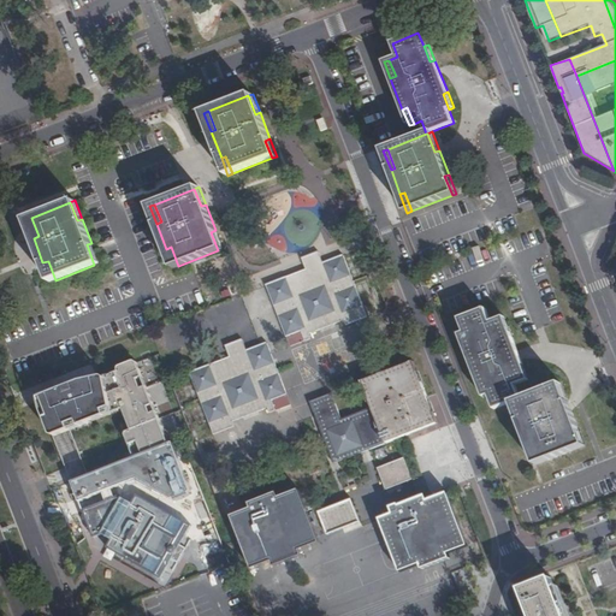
[(27,219),(34,238),(39,236),(31,218),(27,219)]
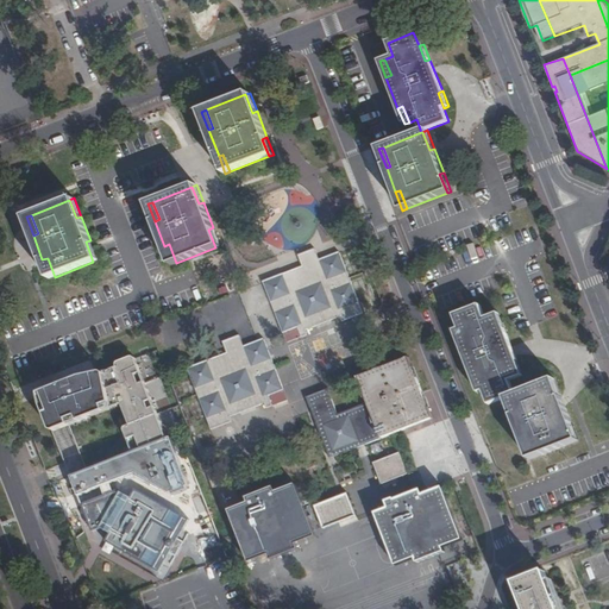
[(220,246),(213,227),(208,230),(215,248),(220,246)]
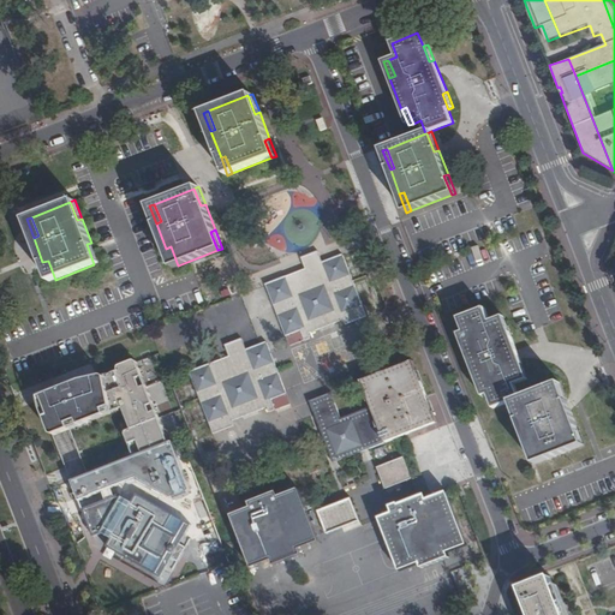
[(87,244),(94,264),(99,262),(91,243),(87,244)]
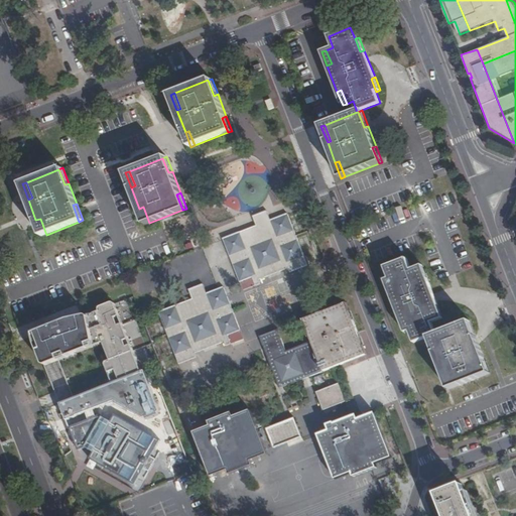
[(143,207),(139,209),(145,225),(149,223),(143,207)]
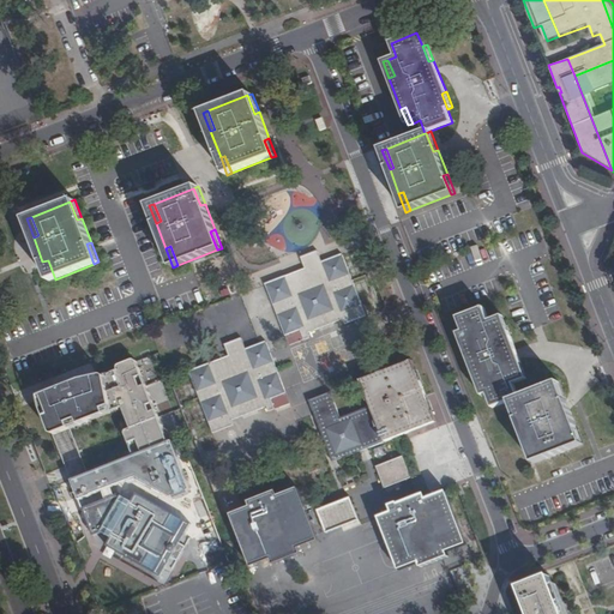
[(266,284),(275,308),(287,336),(301,331),(305,341),(313,337),(311,332),(344,319),(345,324),(367,317),(344,257),(343,254),(323,263),(318,252),(301,258),(306,269),(266,284)]
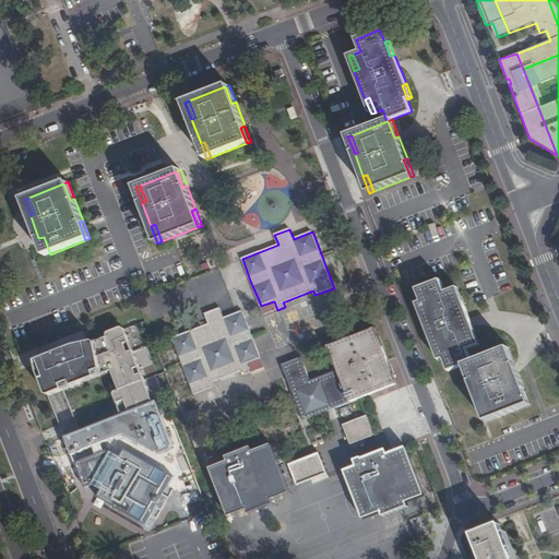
[(44,237),(38,238),(45,256),(50,254),(44,237)]
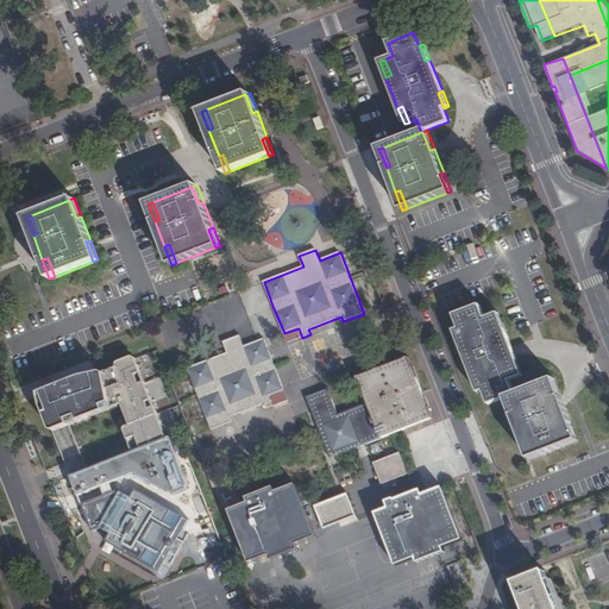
[(513,418),(522,441),(526,440),(534,459),(575,443),(566,425),(571,422),(562,399),(558,400),(550,381),(514,395),(509,383),(519,380),(513,363),(516,362),(504,330),(500,331),(494,314),(484,318),(479,307),(463,313),(468,324),(458,328),(464,345),(460,346),(472,378),(477,377),(483,393),(484,393),(489,405),(506,399),(510,396),(518,415),(513,418)]
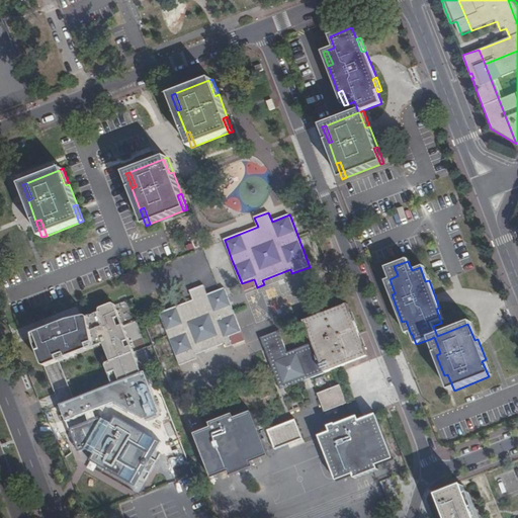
[(423,266),(420,267),(425,281),(429,280),(423,266)]
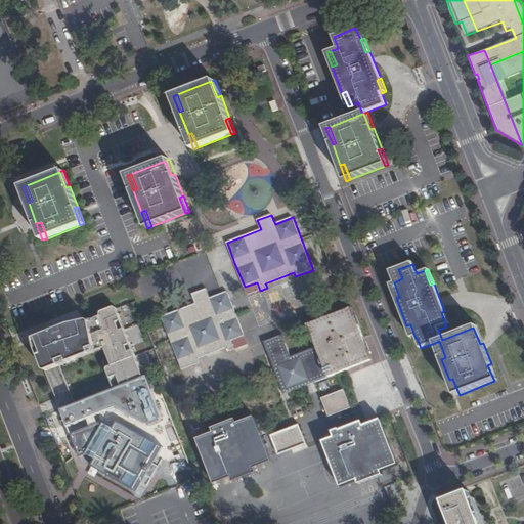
[(391,284),(396,298),(399,297),(394,282),(391,284)]
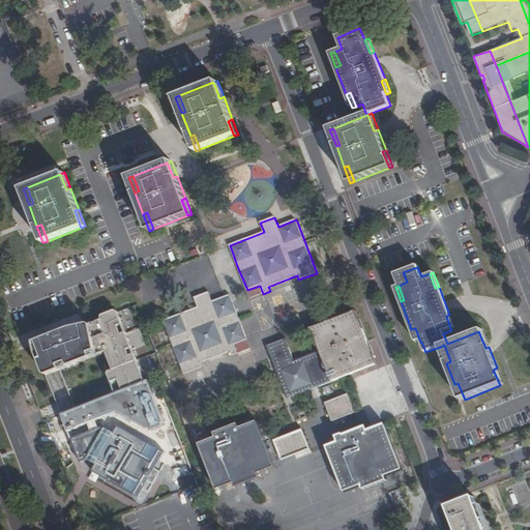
[(212,301),(211,298),(209,291),(195,296),(198,306),(164,320),(179,359),(184,373),(202,366),(200,361),(231,350),(232,354),(237,353),(234,345),(247,339),(230,294),(212,301)]
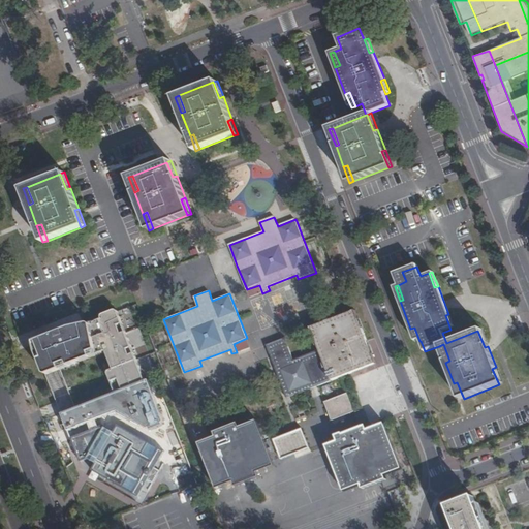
[(71,325),(35,340),(36,348),(49,377),(106,354),(114,372),(112,373),(110,376),(113,383),(120,381),(124,392),(147,383),(118,310),(114,309),(100,314),(101,318),(71,325)]
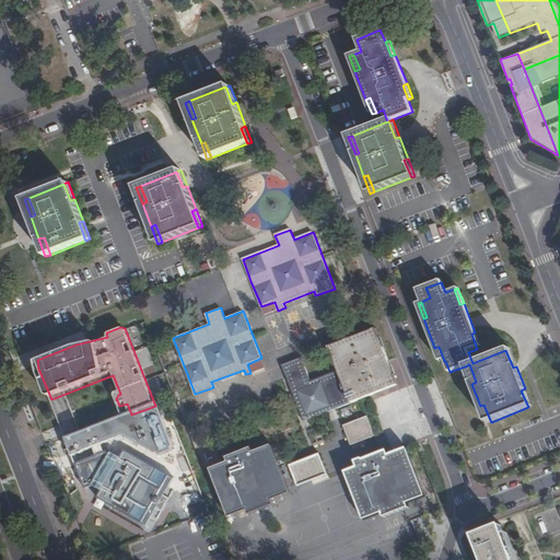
[(304,421),(395,386),(398,385),(376,329),(371,330),(329,347),(338,370),(313,380),(303,357),(282,364),(304,421)]
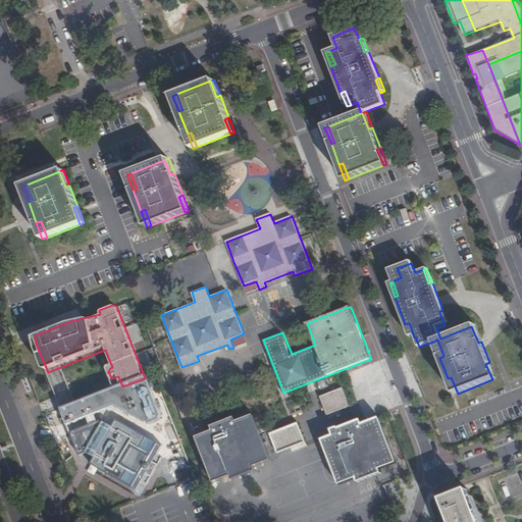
[(439,311),(445,325),(448,323),(442,310),(439,311)]
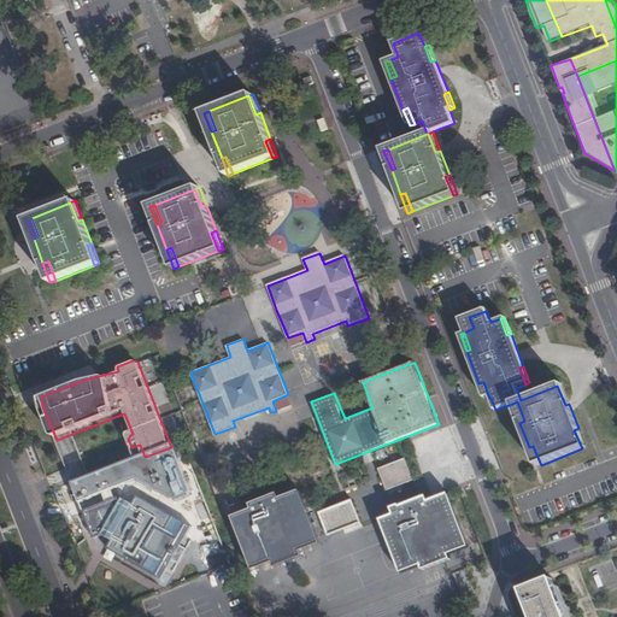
[(485,399),(489,398),(483,382),(479,383),(485,399)]
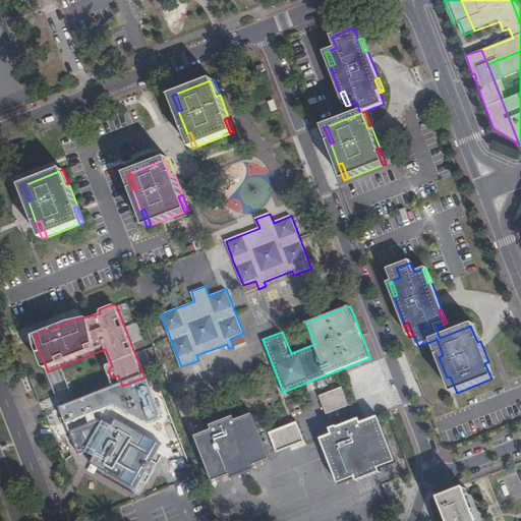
[(477,342),(480,341),(474,325),(470,326),(477,342)]
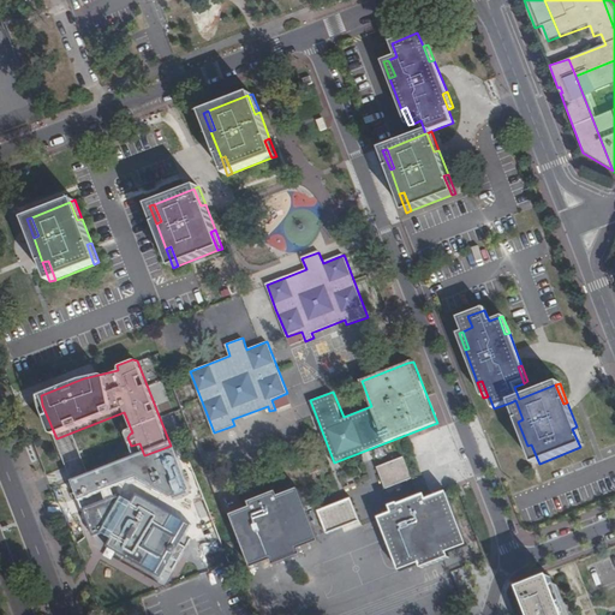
[(511,402),(518,422),(523,419),(515,400),(511,402)]
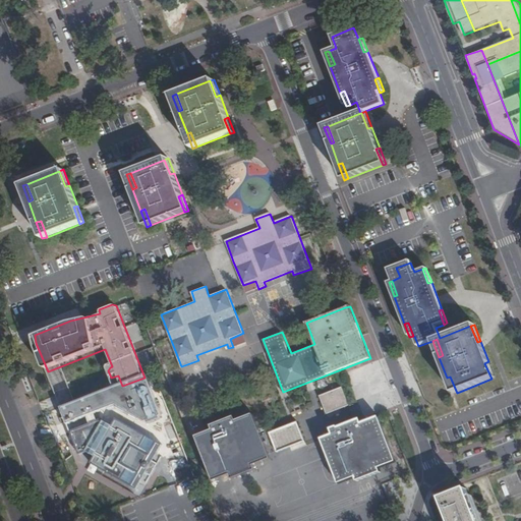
[(484,363),(491,379),(495,378),(488,361),(484,363)]
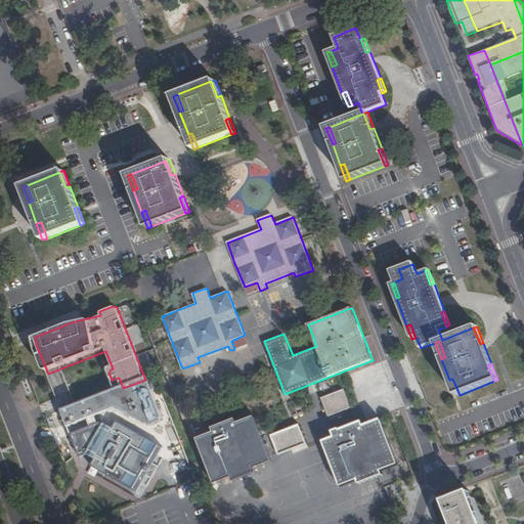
[(452,379),(449,380),(455,396),(460,395),(452,379)]
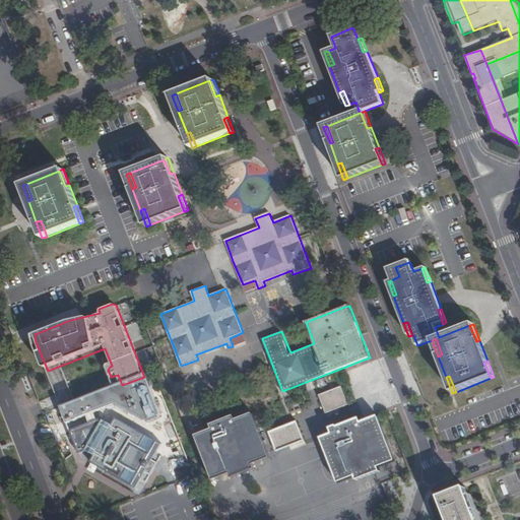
[(341,387),(319,395),(326,413),(348,405),(341,387)]
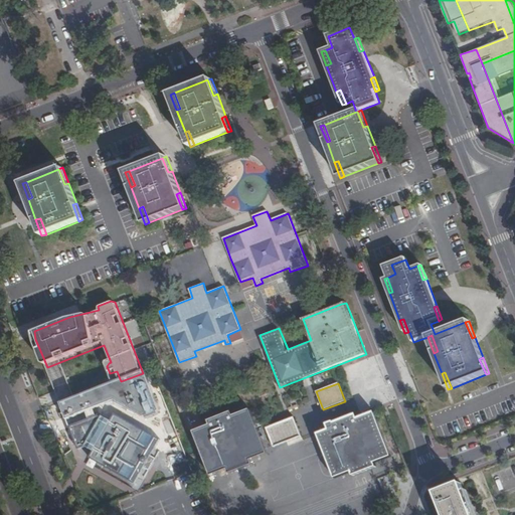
[(250,408),(233,414),(231,410),(209,419),(210,423),(194,431),(210,474),(227,467),(229,471),(251,463),(250,459),(267,452),(250,408)]
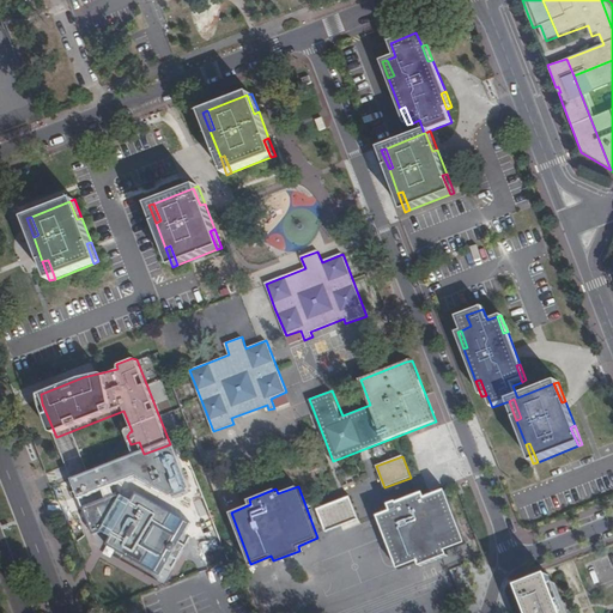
[(445,492),(425,499),(424,495),(396,505),(399,509),(378,517),(399,569),(419,562),(420,566),(448,557),(445,551),(466,544),(445,492)]
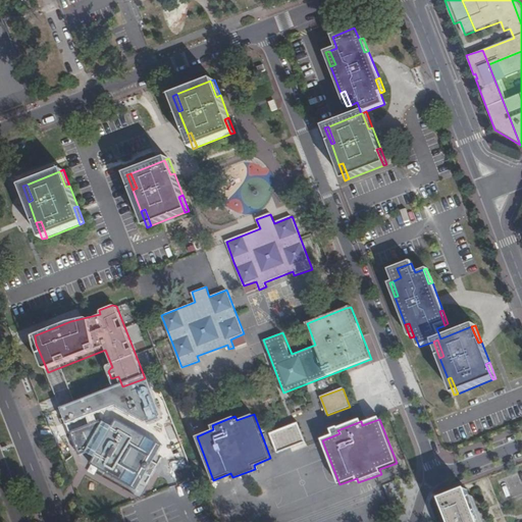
[(106,422),(72,434),(82,458),(90,455),(98,459),(94,467),(140,492),(149,476),(154,479),(161,467),(156,464),(165,448),(118,422),(114,429),(107,425),(106,422)]
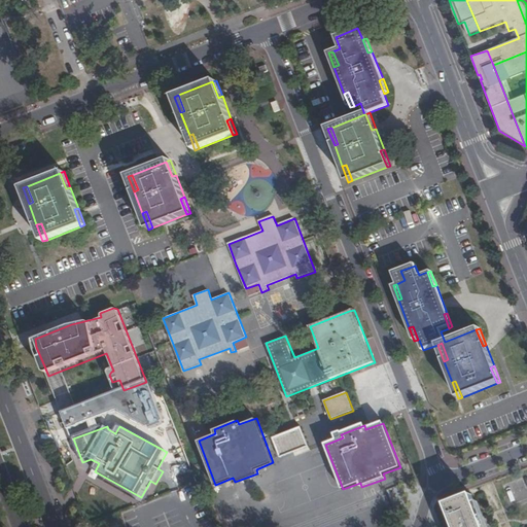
[(308,445),(301,426),(273,436),(280,455),(308,445)]
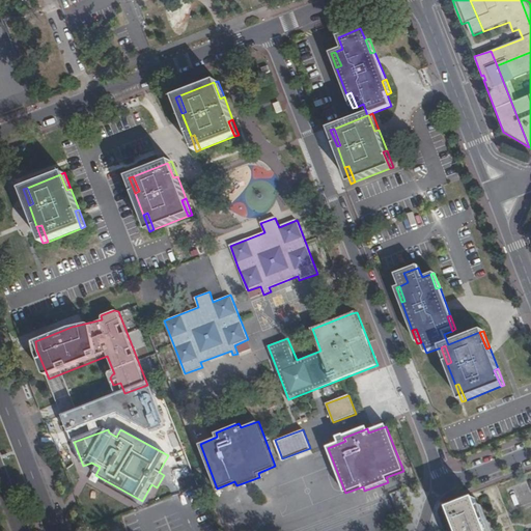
[(487,530),(475,500),(450,509),(458,530),(487,530)]
